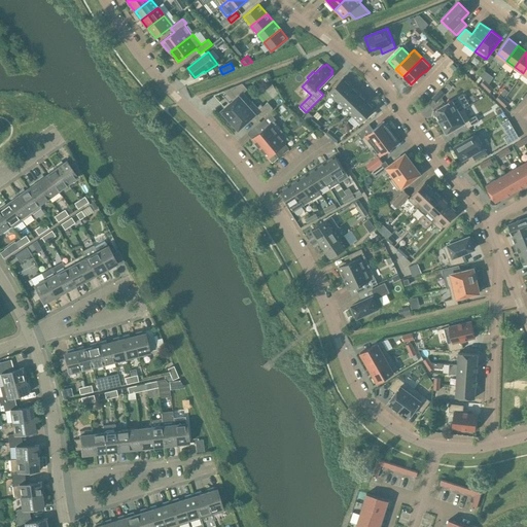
[(351,85),(343,78),(329,92),(338,100),(351,85)]
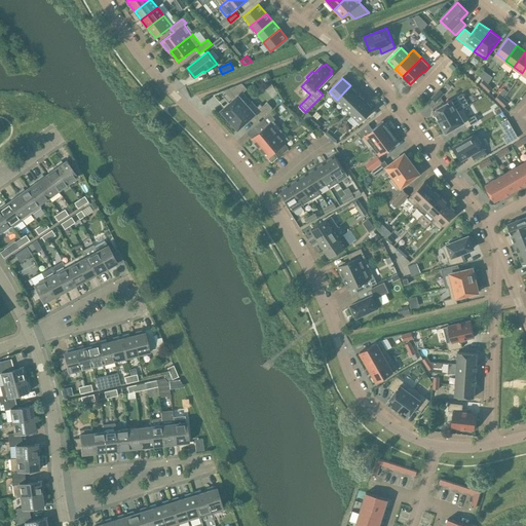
[(230,120),(247,105),(248,105),(252,102),(243,92),(247,88),(242,83),(229,88),(229,89),(236,98),(222,111),(230,120)]
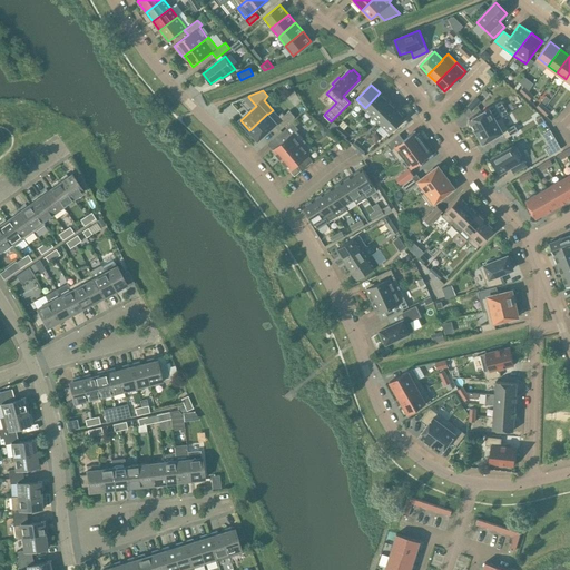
[(389,101),(380,92),(365,108),(373,116),(389,101)]
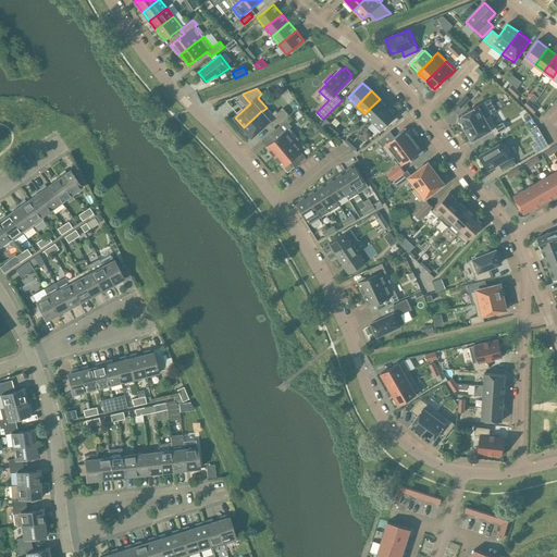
[(461,108),(471,99),(466,95),(457,103),(461,108)]
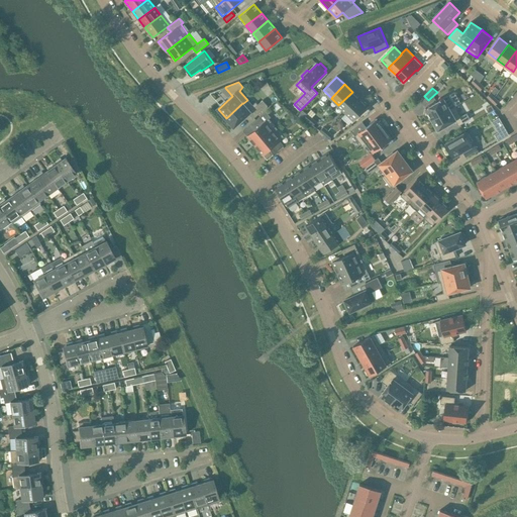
[(359,99),(352,92),(338,105),(346,112),(359,99)]
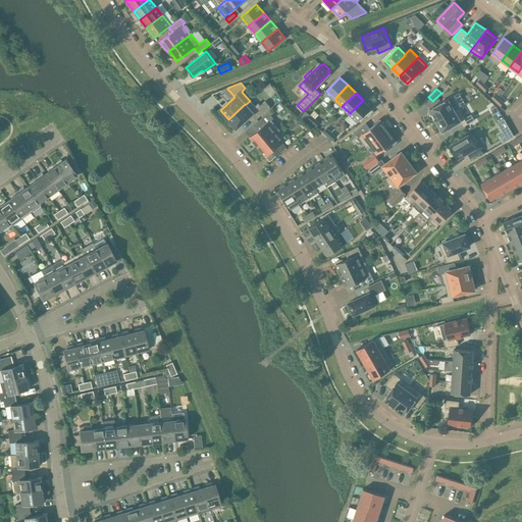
[(453,97),(429,109),(436,120),(459,107),(453,97)]
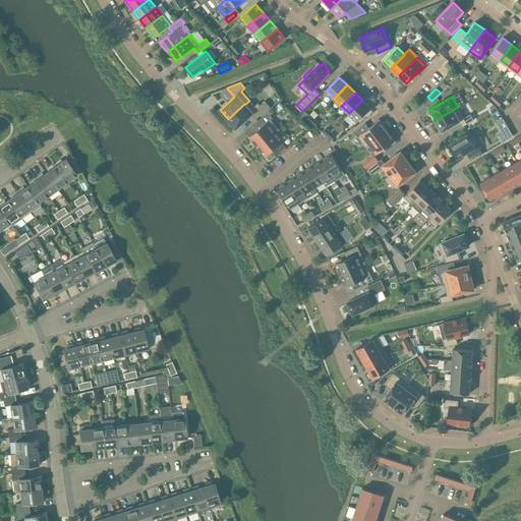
[(370,107),(362,100),(349,113),(357,121),(370,107)]
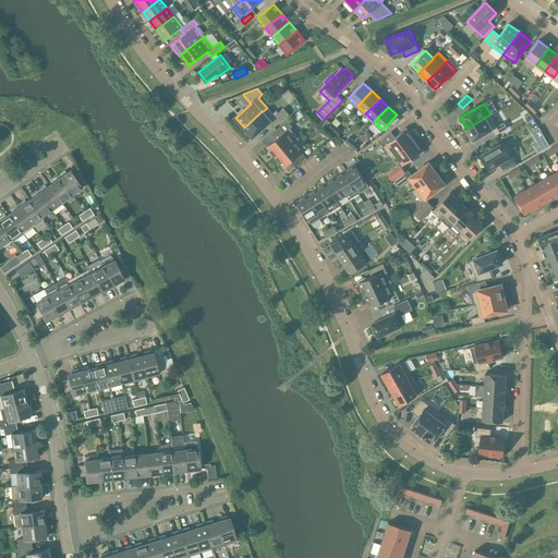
[(244,128),(253,136),(273,119),(271,119),(278,113),(276,110),(273,114),(267,108),(263,111),(262,111),(244,128)]
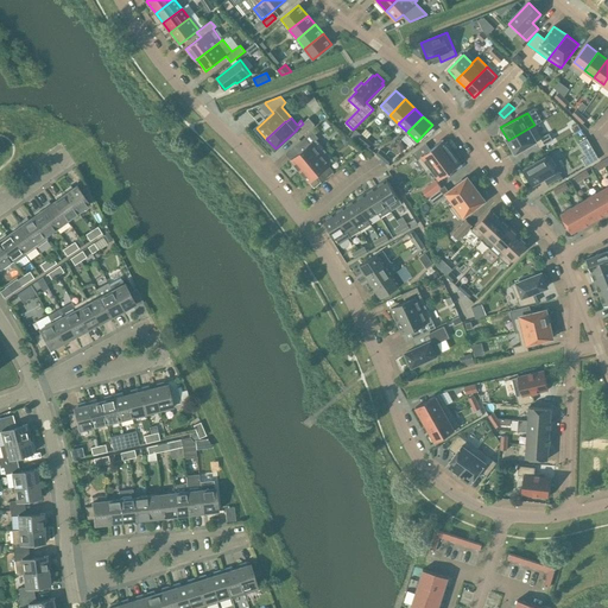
[(309,118),(303,124),(296,130),(297,130),(302,135),(315,125),(309,118)]
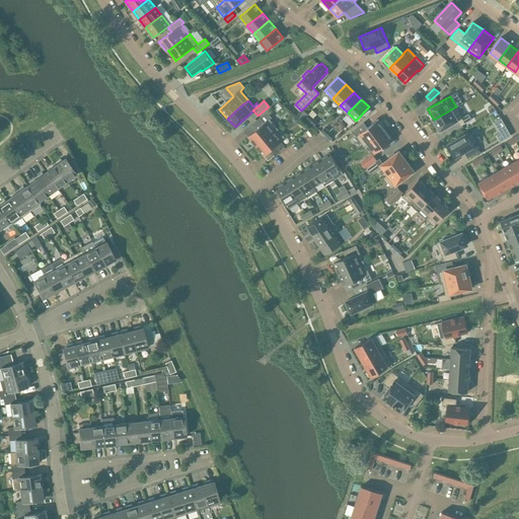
[(456,106),(434,120),(440,131),(457,121),(460,126),(472,120),(469,114),(462,118),(456,106)]
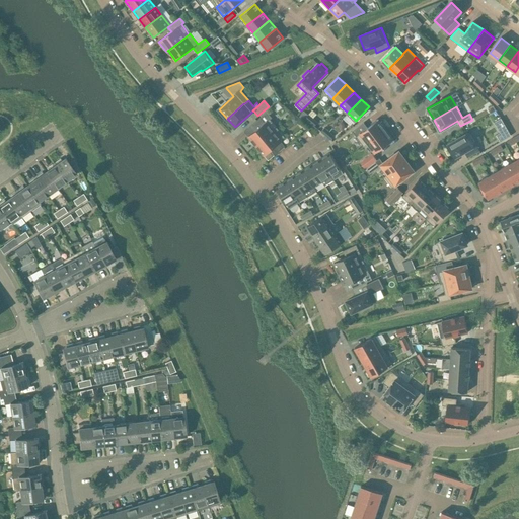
[(255,131),(248,136),(256,145),(278,128),(270,120),(272,118),(268,112),(261,118),(250,126),(255,131)]
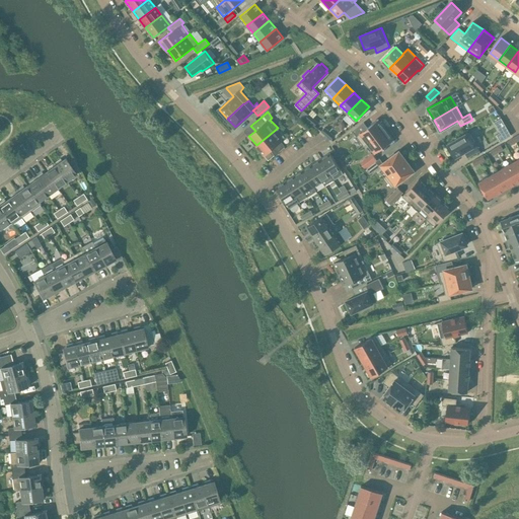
[(368,128),(364,123),(353,131),(364,146),(368,144),(368,143),(385,130),(378,120),(368,128)]
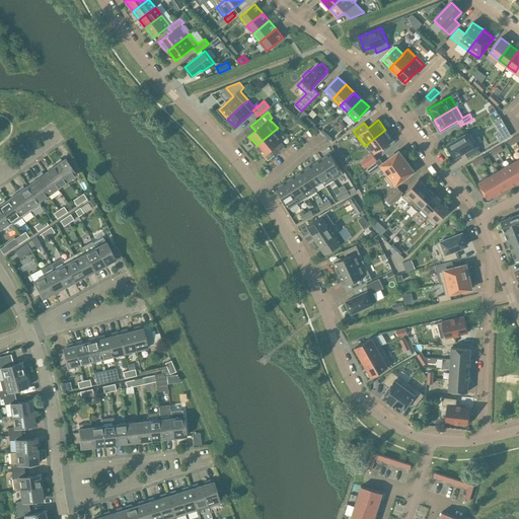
[(278,128),(256,145),(265,155),(271,150),(275,155),(285,146),(281,141),(285,138),(278,128)]
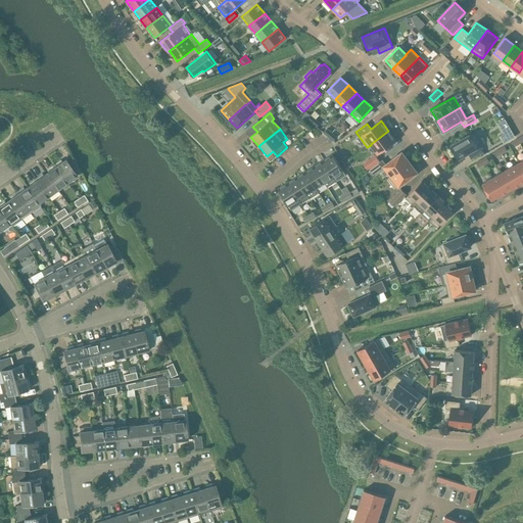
[(512,130),(501,136),(505,143),(516,137),(512,130)]
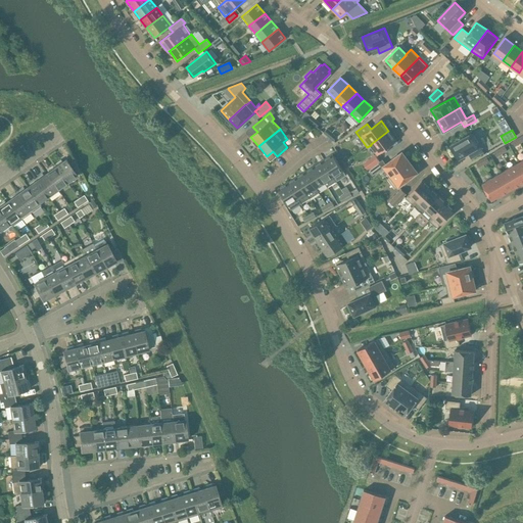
[(395,140),(388,131),(371,144),(371,145),(378,154),(395,140)]
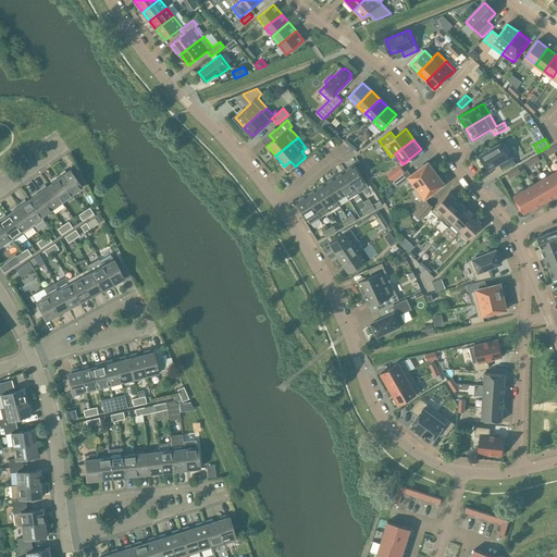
[(504,143),(481,156),(482,157),(481,158),(484,163),(485,163),(489,169),(498,163),(502,169),(515,161),(504,143)]
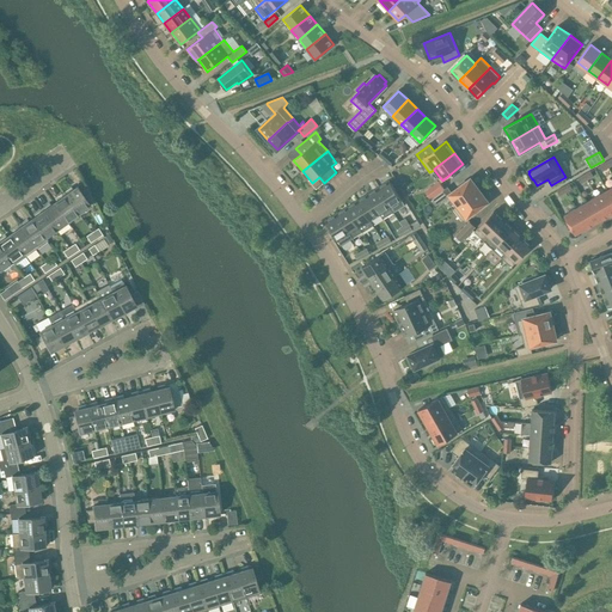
[(479,190),(471,179),(450,195),(458,206),(479,190)]
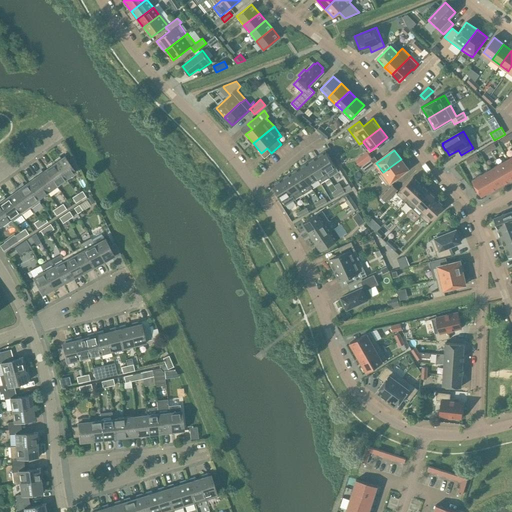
[(326,151),(317,157),(327,174),(326,174),(329,178),(339,172),(326,151)]
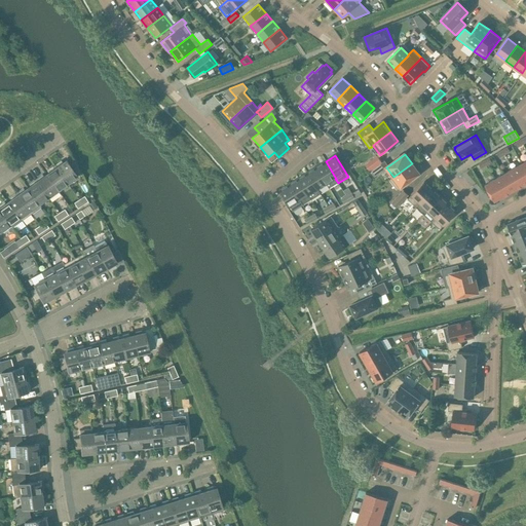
[(62,160),(54,165),(67,183),(77,176),(78,176),(78,175),(81,173),(75,162),(75,161),(70,165),(67,161),(66,161),(67,160),(67,159),(63,162),(62,160)]
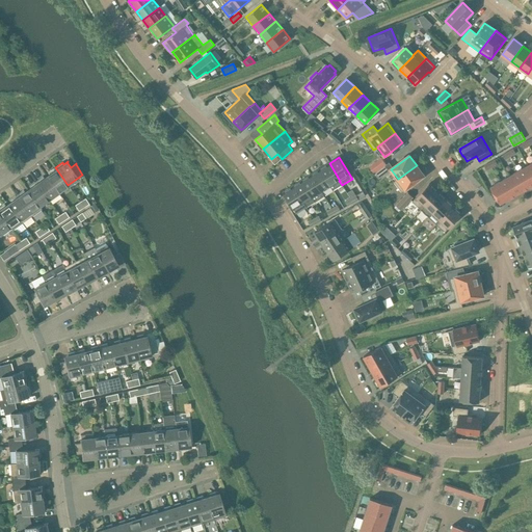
[(329,163),(320,169),(330,186),(334,190),(342,185),(339,181),(340,181),(329,163)]
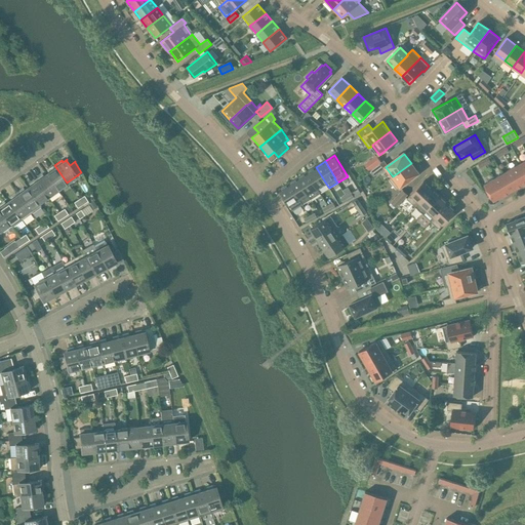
[(374,175),(385,168),(380,163),(370,170),(374,175)]
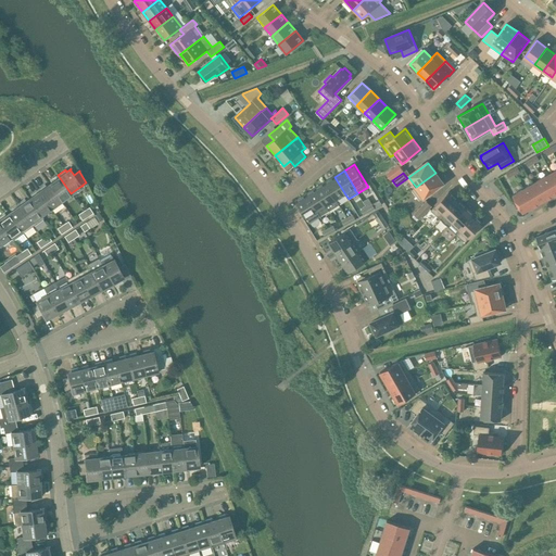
[(443,184),(436,173),(416,187),(412,190),(420,201),(443,184)]
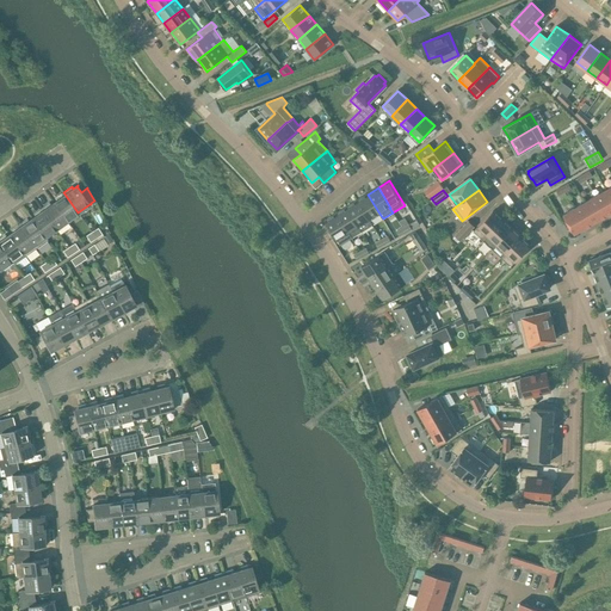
[(610,213),(610,197),(606,190),(596,196),(608,215),(610,213)]
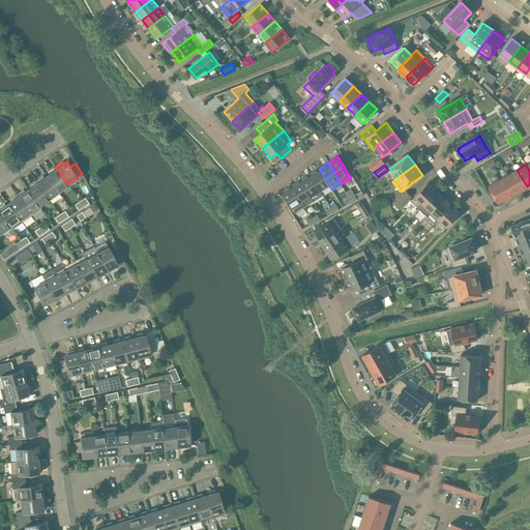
[(48,177),(58,192),(67,184),(55,167),(48,172),(51,175),(48,177)]
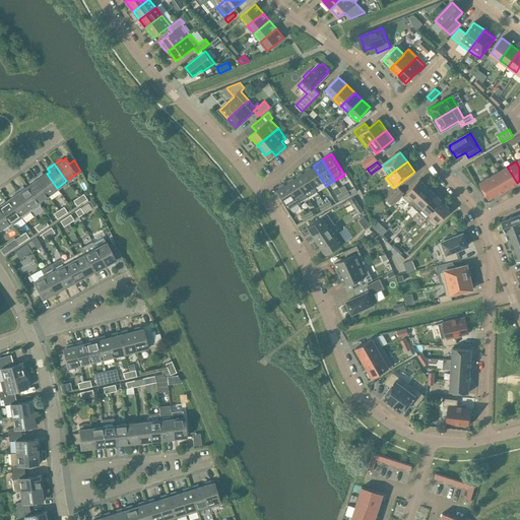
[(313,166),(304,171),(314,187),(323,182),(313,166)]
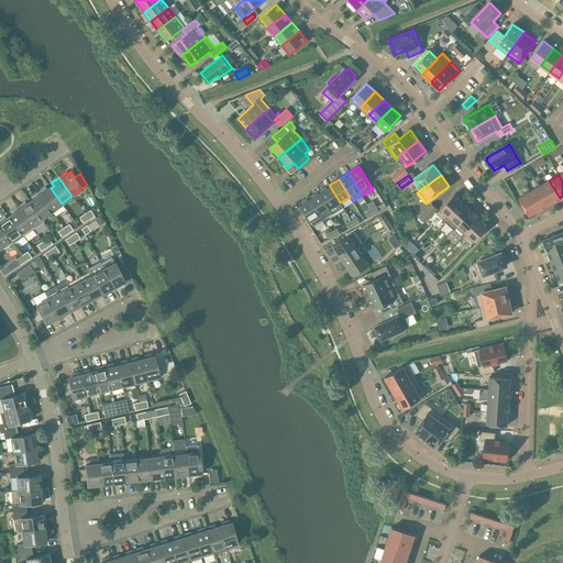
[(560,198),(549,180),(539,186),(550,203),(560,198)]
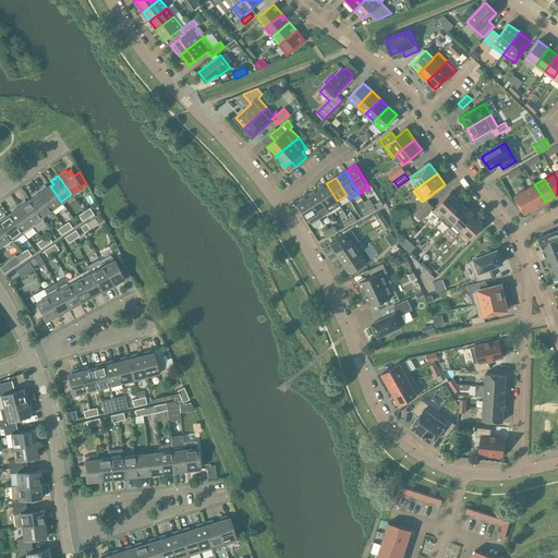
[(326,183),(317,190),(328,207),(330,211),(340,206),(337,201),(326,183)]
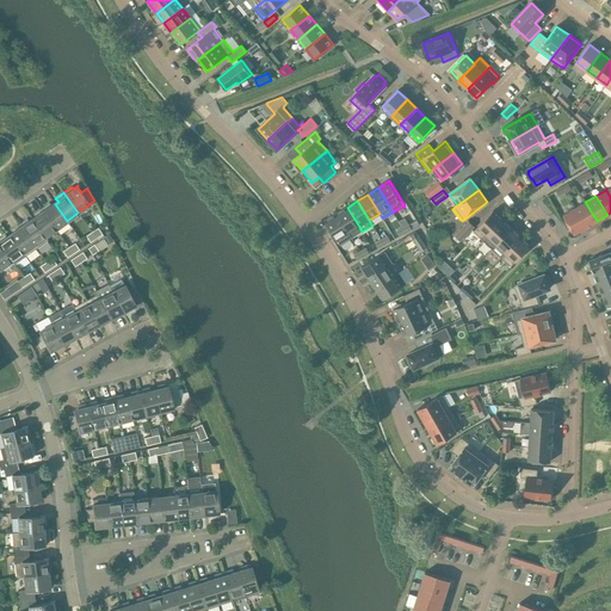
[(597,221),(585,202),(574,208),(586,228),(597,221)]
